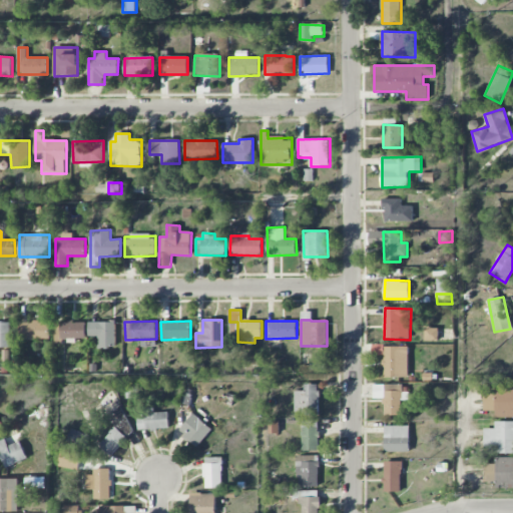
[(0,347),(11,347),(10,322),(0,322),(0,347)]
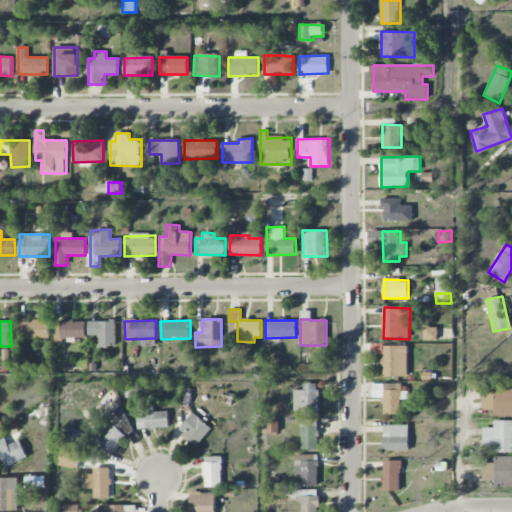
[(19,321),(20,339),(49,338),(49,321),(19,321)]
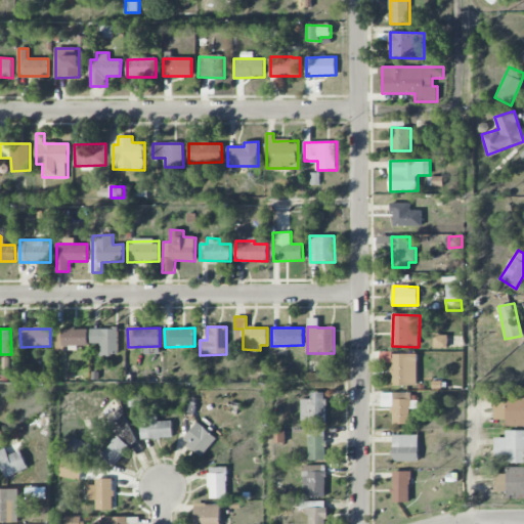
[(88,329),(61,330),(62,347),(88,345),(88,329)]
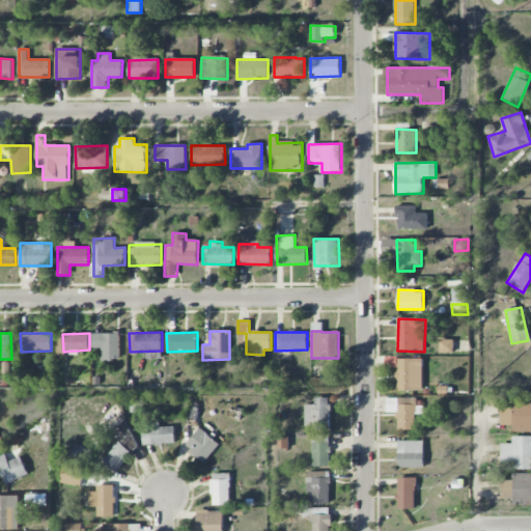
[(120,333),(91,333),(91,347),(102,348),(102,360),(119,361),(120,333)]
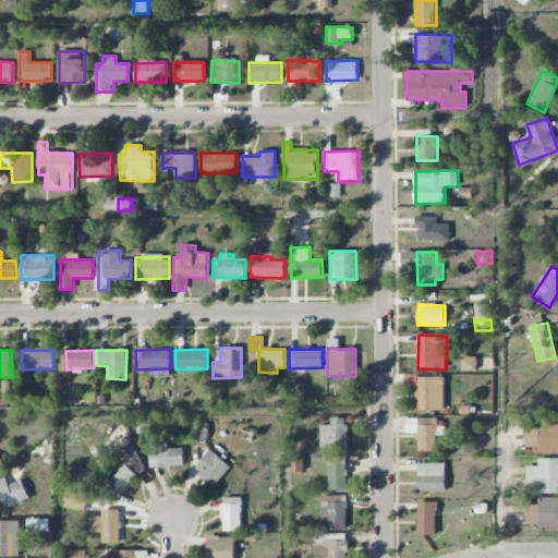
[(477,371),(477,356),(462,356),(462,371),(477,371)]
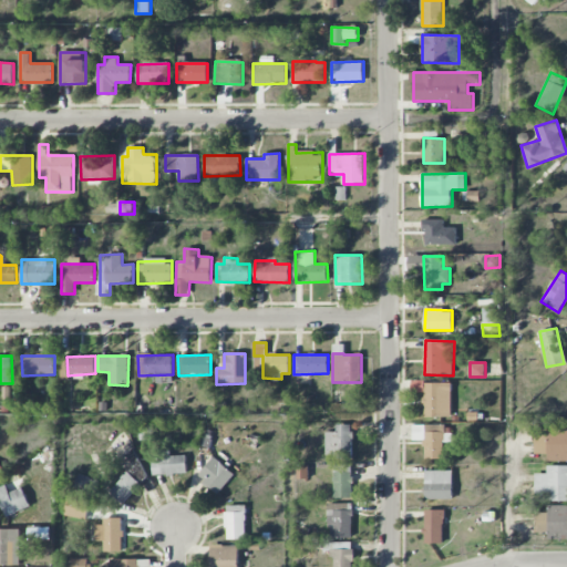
[(451,418),(452,382),(412,382),(412,392),(424,392),(424,418),(451,418)]
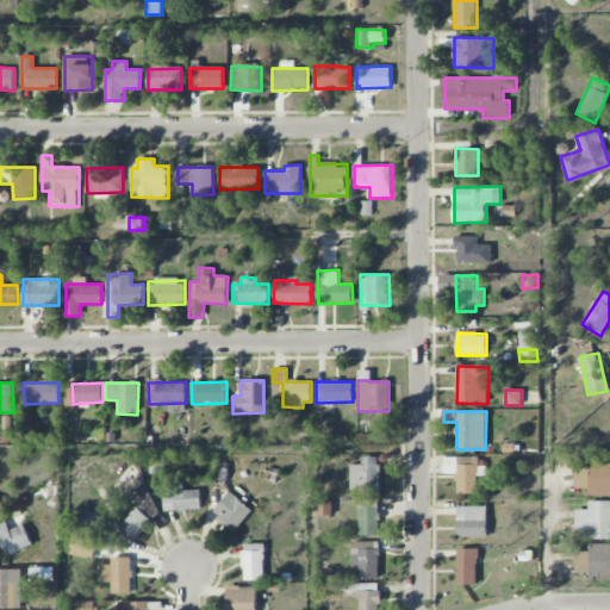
[(350,492),(378,492),(379,458),(362,456),(362,465),(350,465),(350,492)]
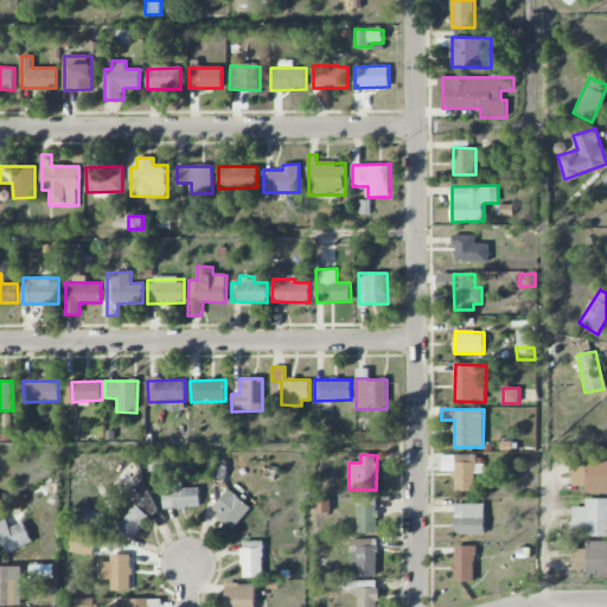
[(484,473),(484,455),(442,455),(442,471),(454,471),(454,491),(474,491),(474,473),(484,473)]
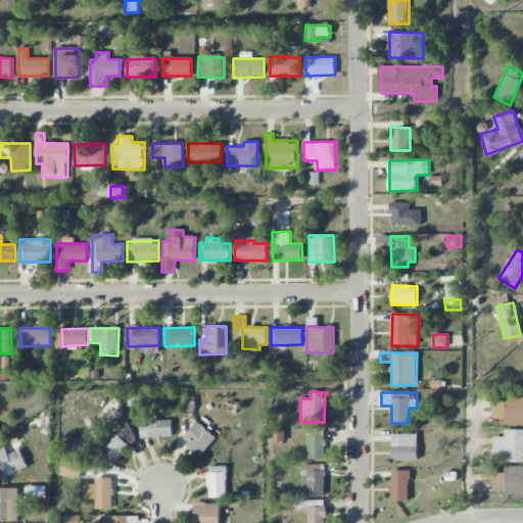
[(493,423),(522,423),(522,397),(493,397),(493,423)]
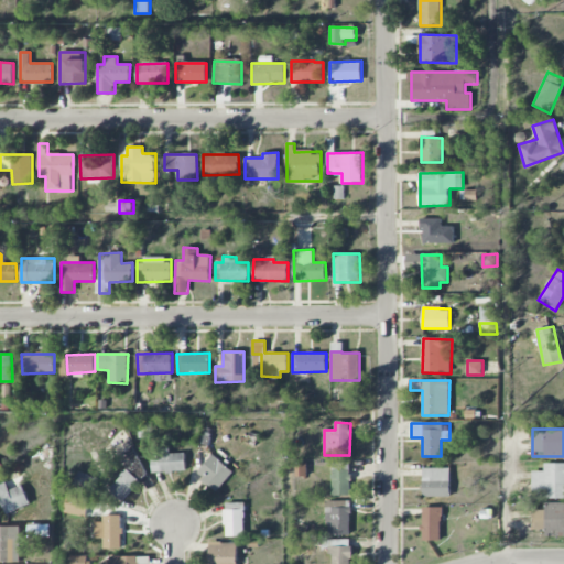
[(171,447),(159,447),(160,458),(151,458),(152,472),(186,470),(185,453),(171,453),(171,447)]
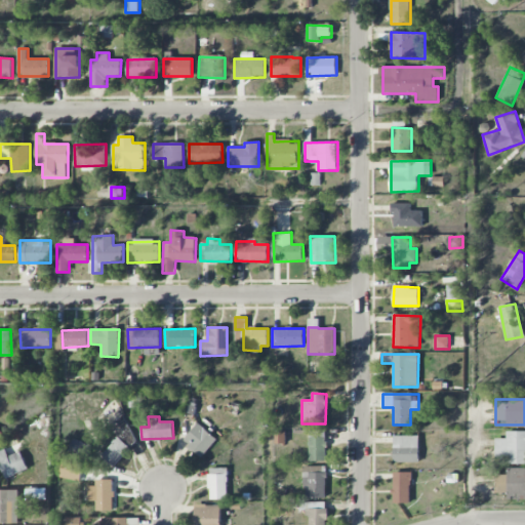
[(202,457),(217,439),(198,423),(183,442),(202,457)]
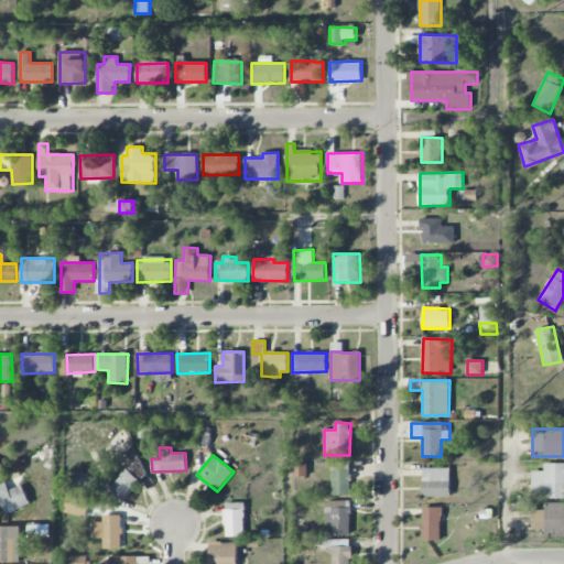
[(350,495),(350,462),(332,462),(332,496),(350,495)]
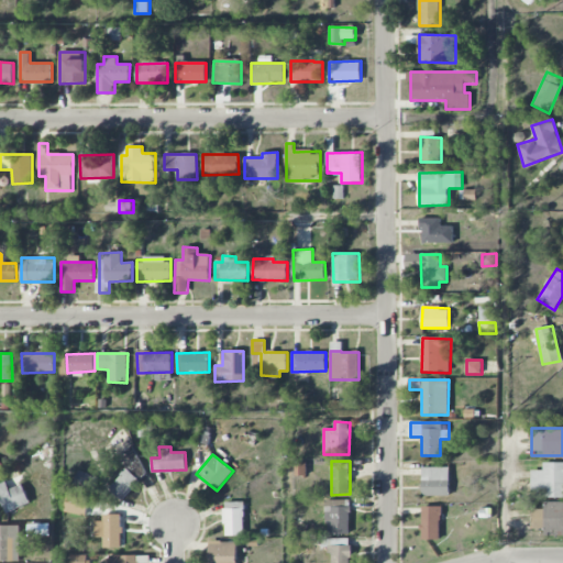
[(562,462),(543,462),(543,471),(532,471),(532,488),(541,488),(541,496),(562,496),(562,462)]
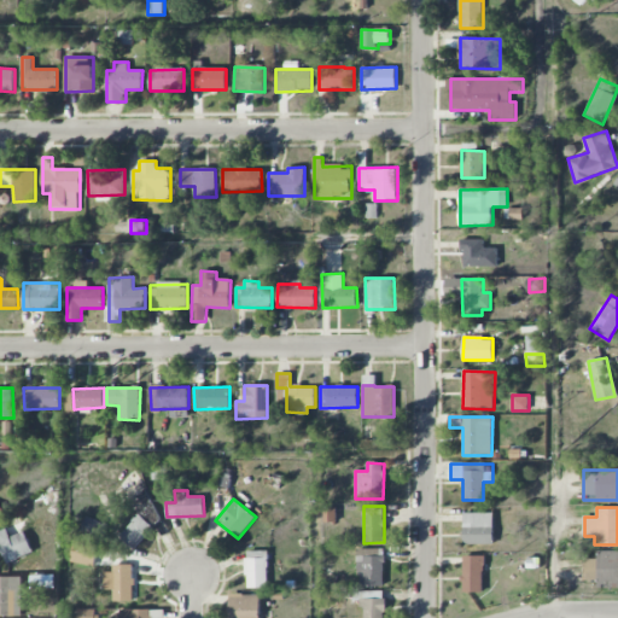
[(494,512),(462,513),(464,544),(494,543),(494,512)]
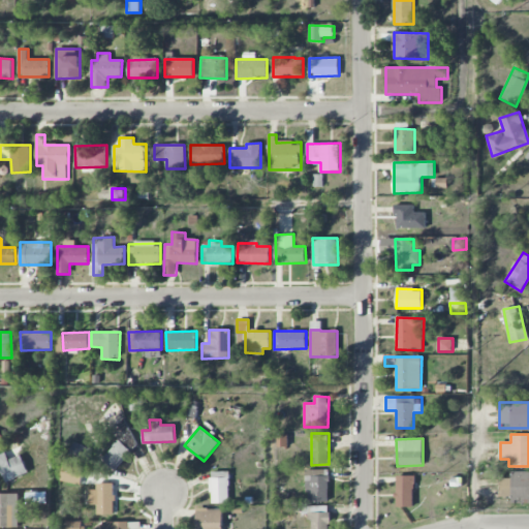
[(102,459),(115,470),(131,452),(119,440),(102,459)]
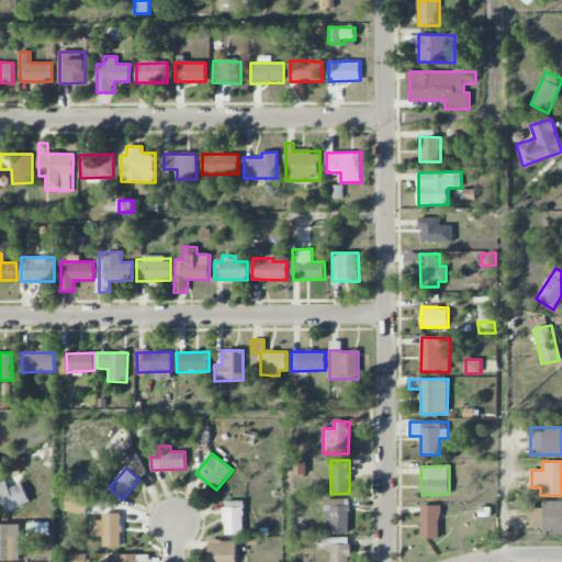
[(72,484),(92,492),(98,476),(78,469),(72,484)]
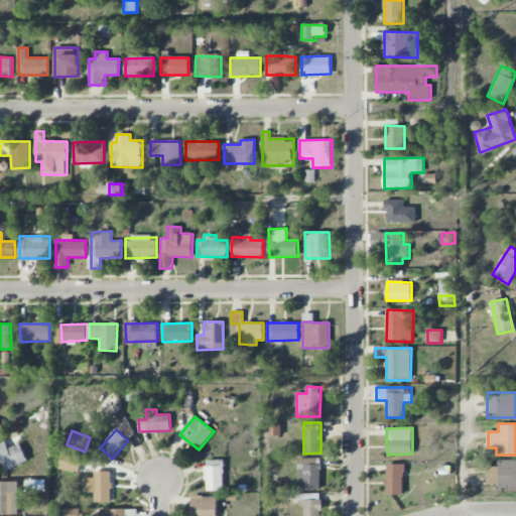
[(26,463),(18,437),(0,442),(0,456),(5,470),(26,463)]
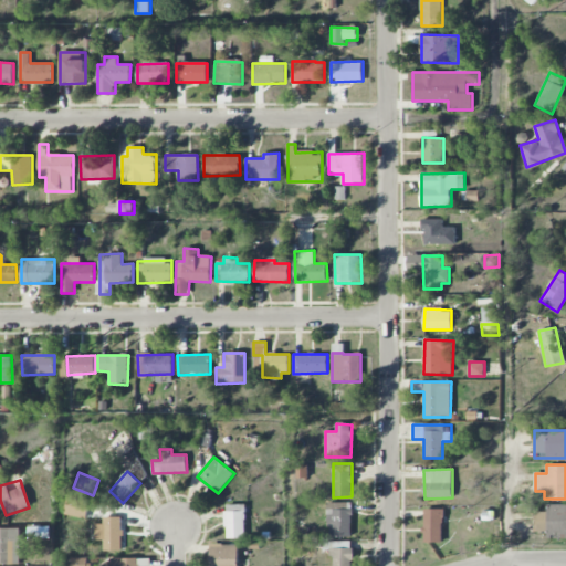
[(352,503),(327,502),(327,536),(352,537),(352,503)]
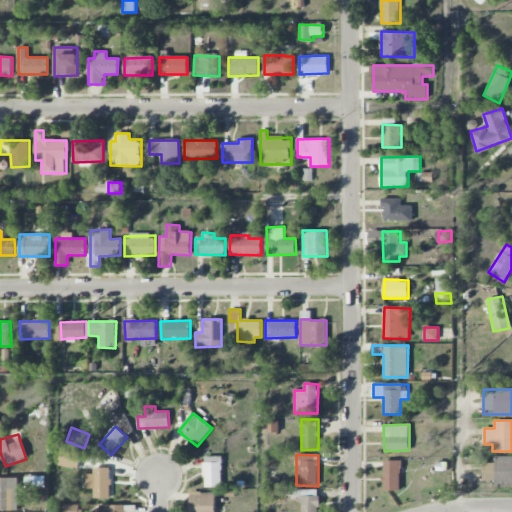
[(204,487),(222,487),(222,456),(204,457),(204,487)]
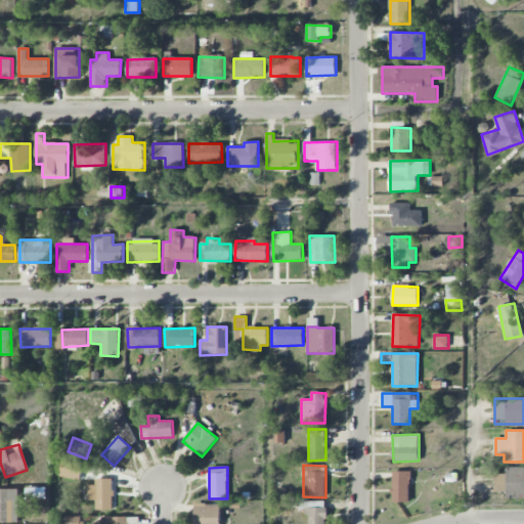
[(523,499),(523,467),(507,467),(507,474),(495,474),(495,492),(507,492),(507,499),(523,499)]
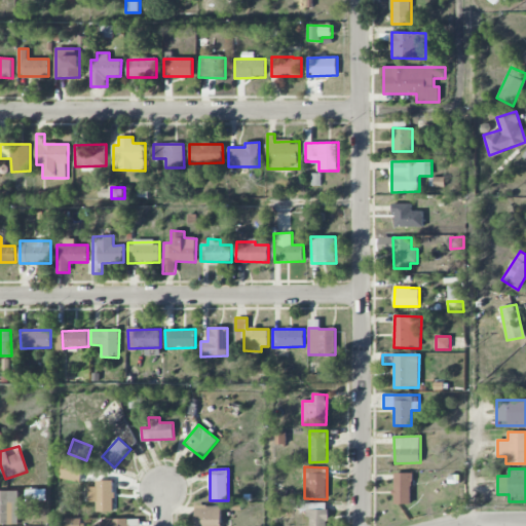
[(412,504),(412,473),(395,473),(395,503),(412,504)]
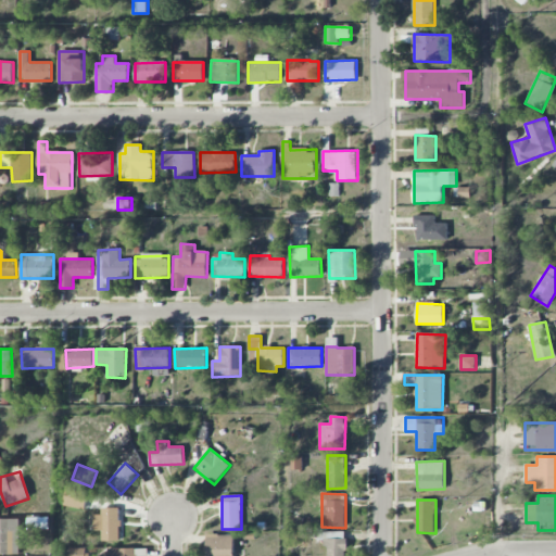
[(93,530),(102,531),(102,541),(119,541),(121,508),(101,508),(101,515),(93,515),(93,530)]
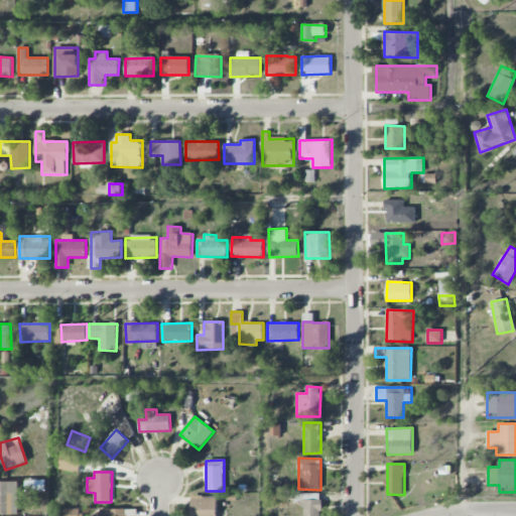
[(45,491),(45,480),(25,481),(25,491),(45,491)]
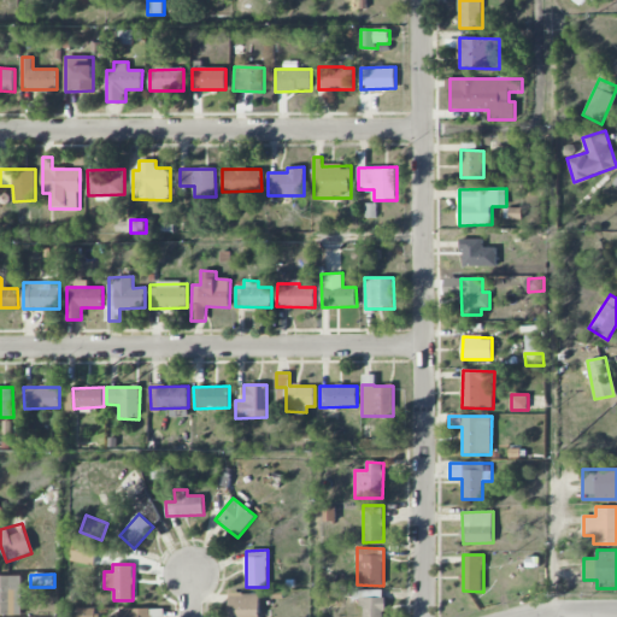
[(22,575),(0,575),(0,615),(22,615),(22,575)]
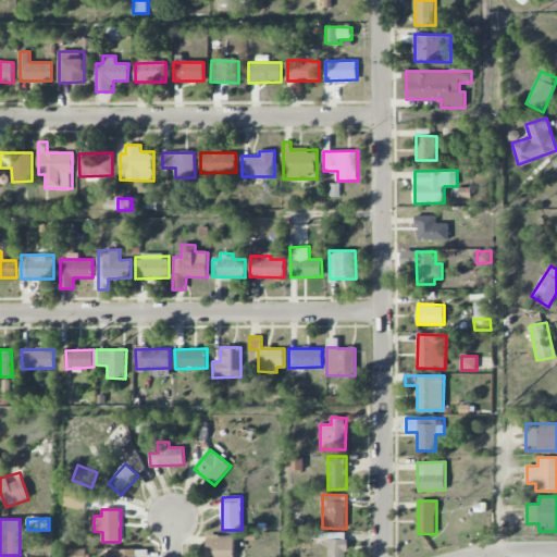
[(346,556),(347,533),(319,533),(319,541),(327,541),(326,556),(346,556)]
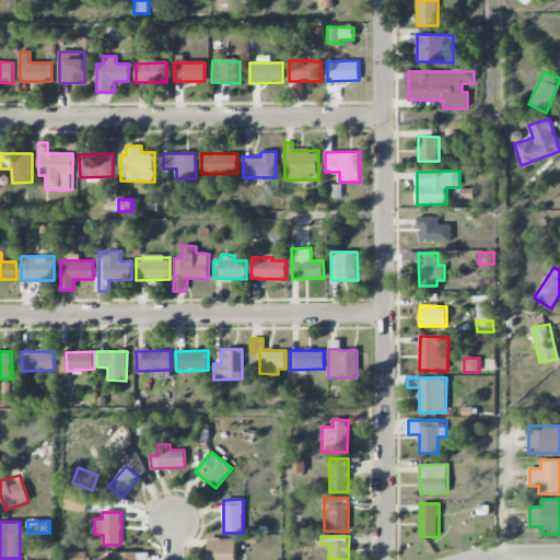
[(235,559),(235,538),(208,538),(208,559),(235,559)]
